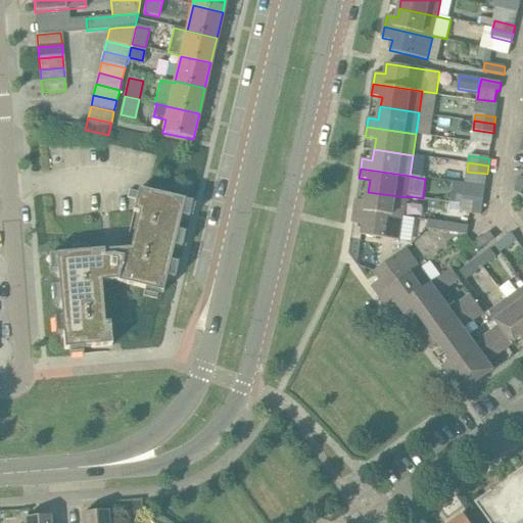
[(184,201),(138,190),(133,212),(143,215),(132,264),(123,262),(124,258),(122,258),(122,259),(114,251),(103,252),(103,251),(56,255),(64,350),(111,346),(109,324),(99,325),(95,277),(111,276),(117,277),(116,283),(162,293),(184,201)]
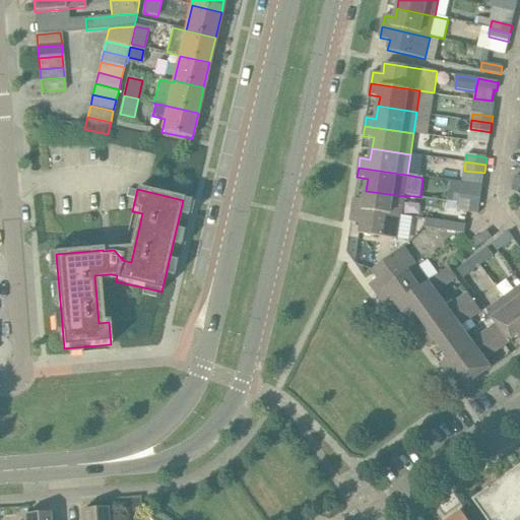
[(401,217),(404,196),(366,191),(365,200),(353,199),(352,210),(401,217)]
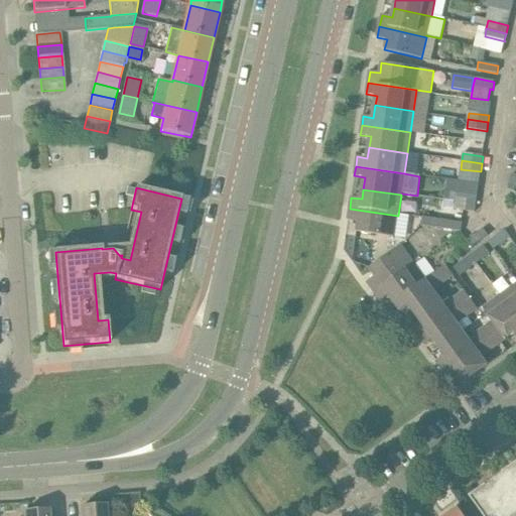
[(456,203),(476,206),(477,197),(457,194),(456,203)]
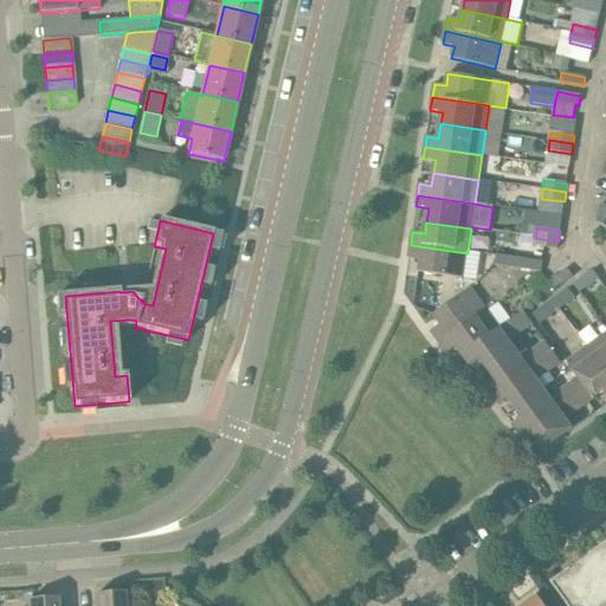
[(558,250),(559,242),(535,238),(534,246),(558,250)]
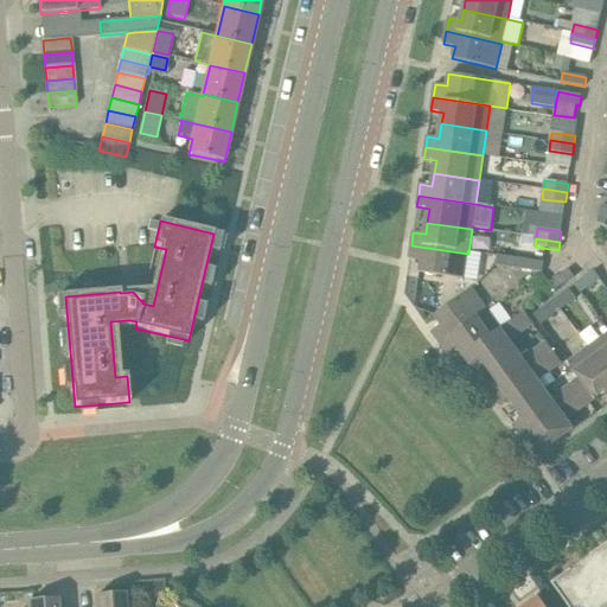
[(468,254),(411,246),(409,259),(421,261),(420,273),(465,279),(468,254)]
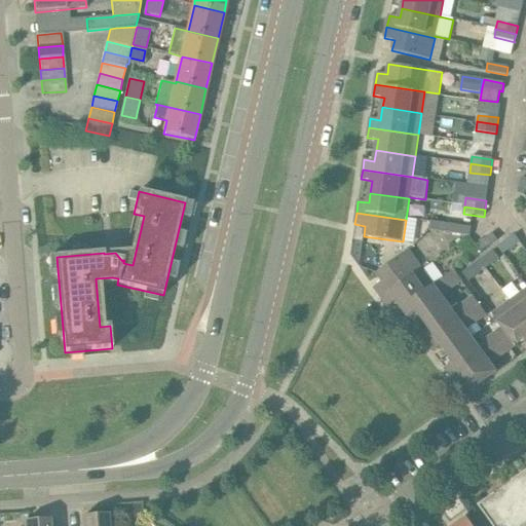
[(450,232),(451,226),(430,224),(429,230),(430,230),(431,230),(450,232)]
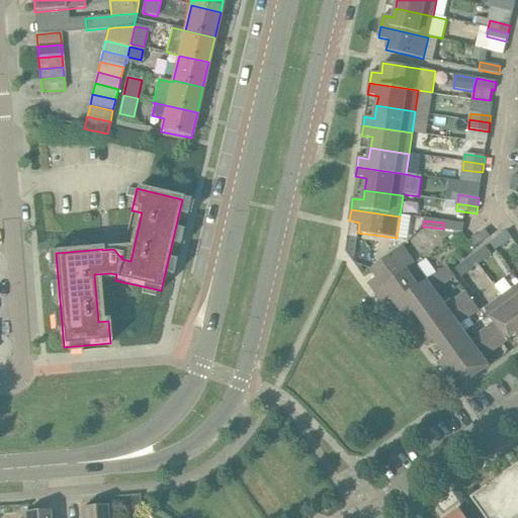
[(444,221),(444,223),(443,229),(460,232),(463,230),(464,224),(444,221)]
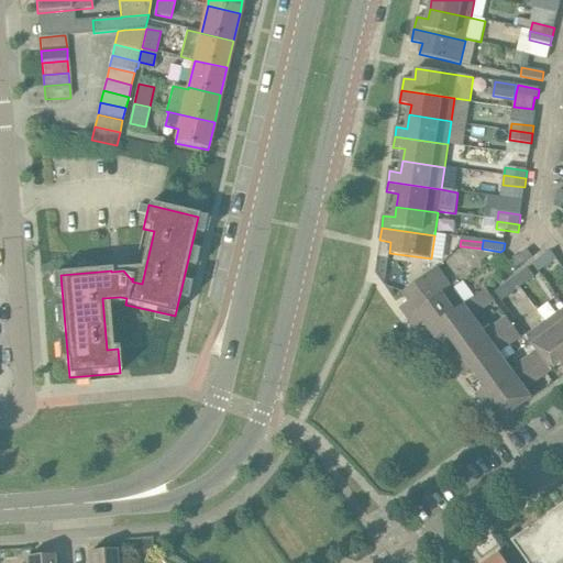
[(532,257),(527,250),(509,263),(515,269),(532,257)]
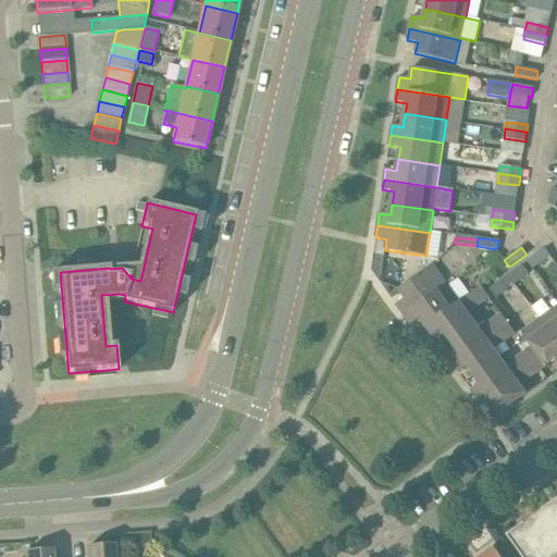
[(551,256),(545,249),(532,259),(528,261),(532,269),(551,256)]
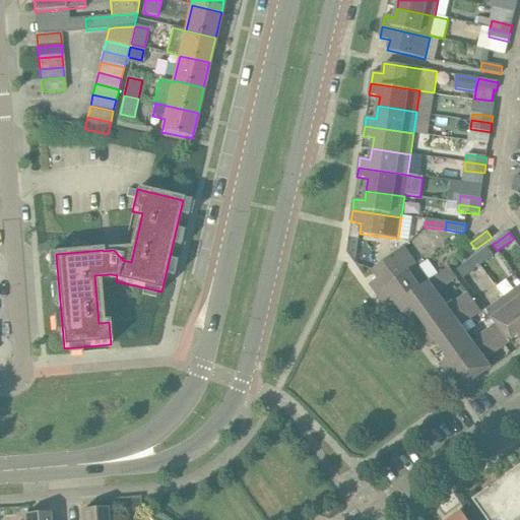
[(377,295),(417,265),(404,247),(373,270),(378,278),(370,284),(377,295)]
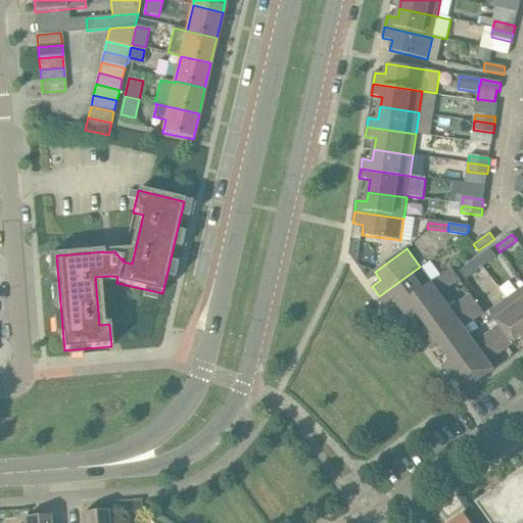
[(497,259),(490,249),(477,258),(484,269),(497,259)]
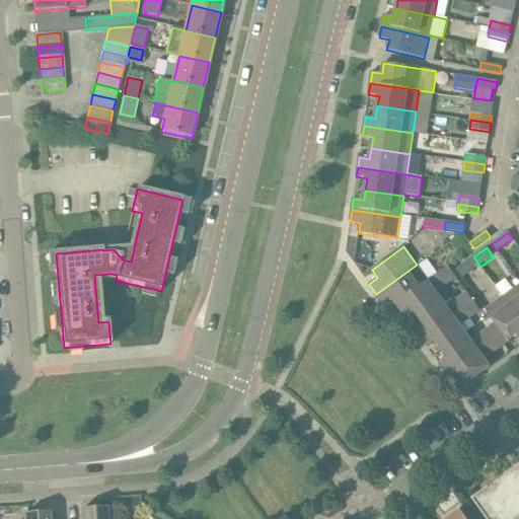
[(475,268),(470,258),(456,269),(461,277),(475,268)]
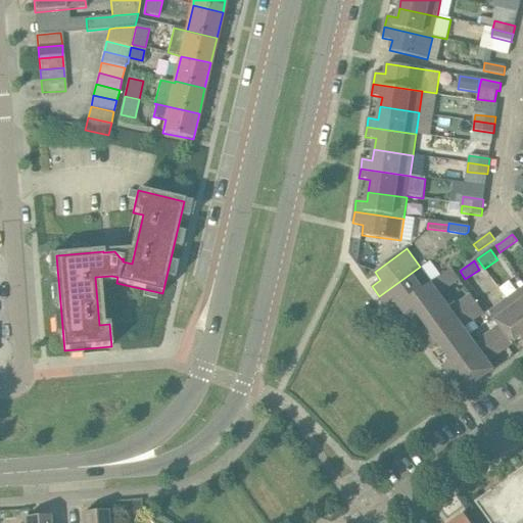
[(400,308),(433,285),(420,267),(379,296),(386,305),(394,299),(400,308)]
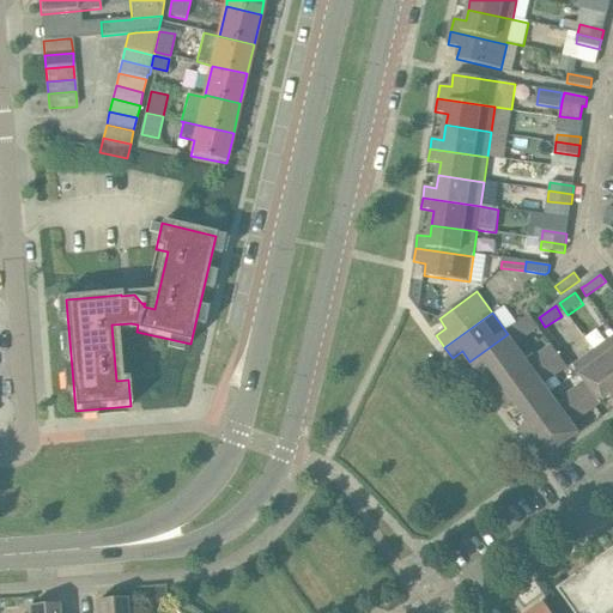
[(532,316),(508,334),(469,362),(475,371),(485,363),(495,375),(522,354),(515,346),(540,328),(532,316)]
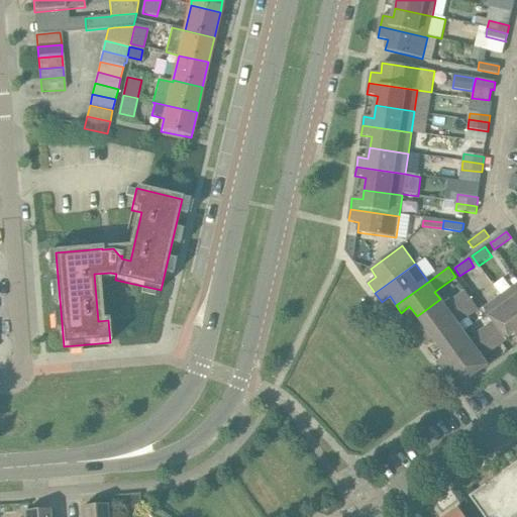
[(516,284),(501,296),(516,318),(516,284)]
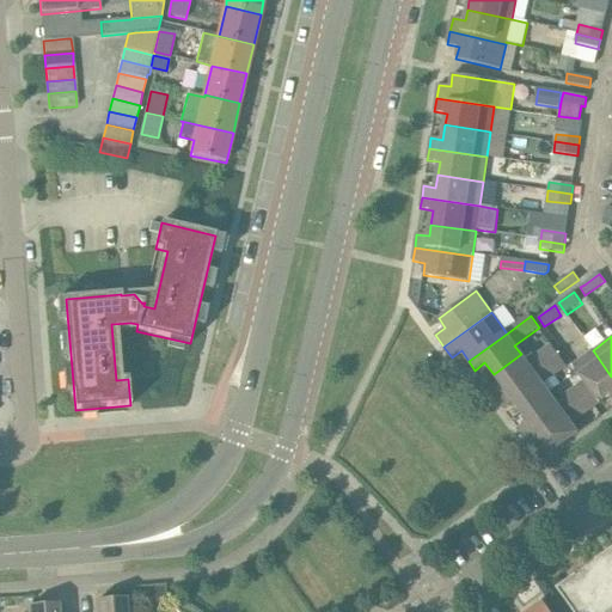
[(500,384),(490,391),(497,401),(560,356),(552,346),(527,363),(521,354),(494,374),(500,384)]
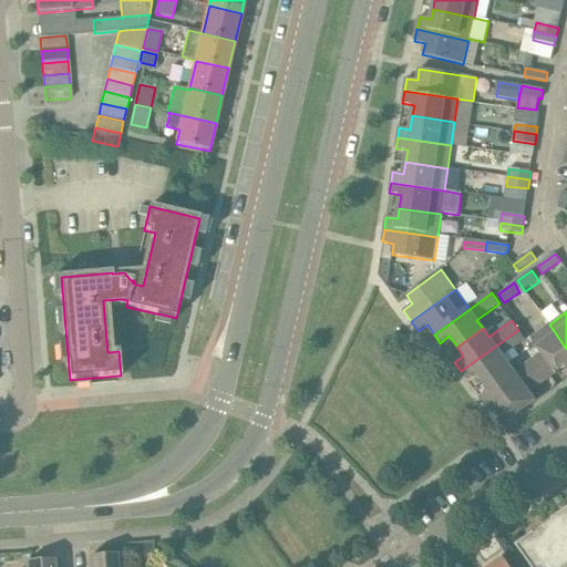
[(531,339),(548,363),(555,373),(566,366),(566,367),(566,349),(549,325),(531,339)]
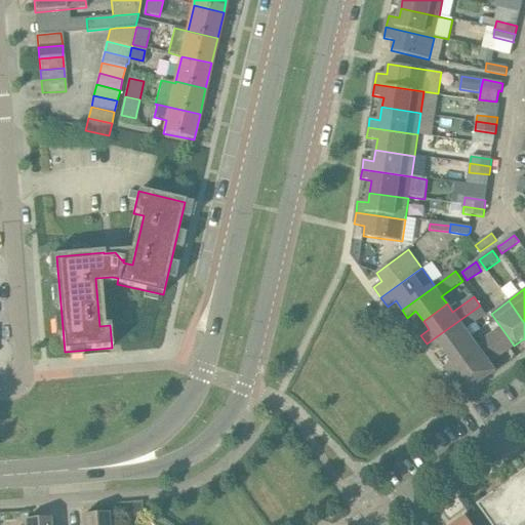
[(480,306),(427,344),(433,351),(441,345),(448,355),(472,338),(466,330),(487,315),(480,306)]
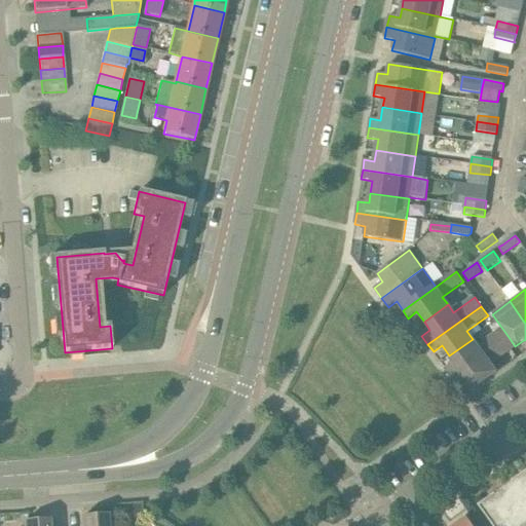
[(449,355),(455,364),(446,370),(452,378),(504,340),(498,332),(479,347),(473,339),(449,355)]
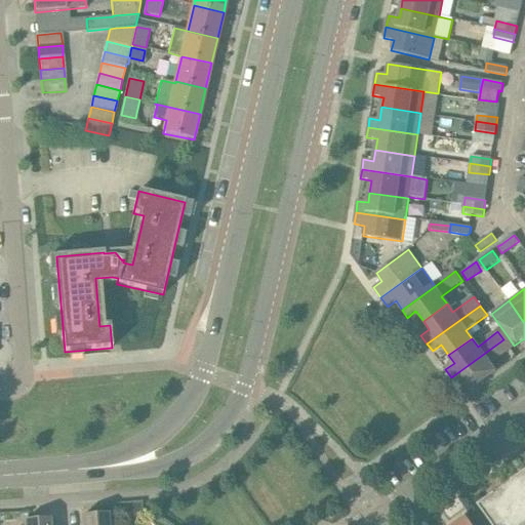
[(510,349),(503,339),(451,377),(457,385),(466,378),(473,389),(495,372),(489,363),(510,349)]
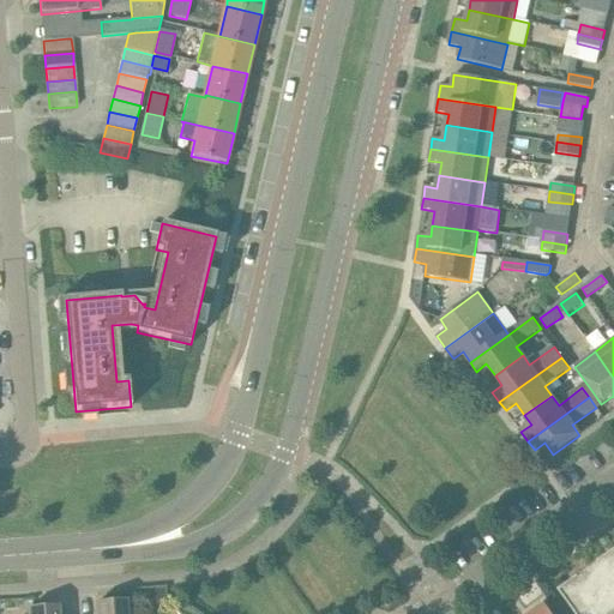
[(613,613),(613,554),(560,593),(575,613),(613,613)]
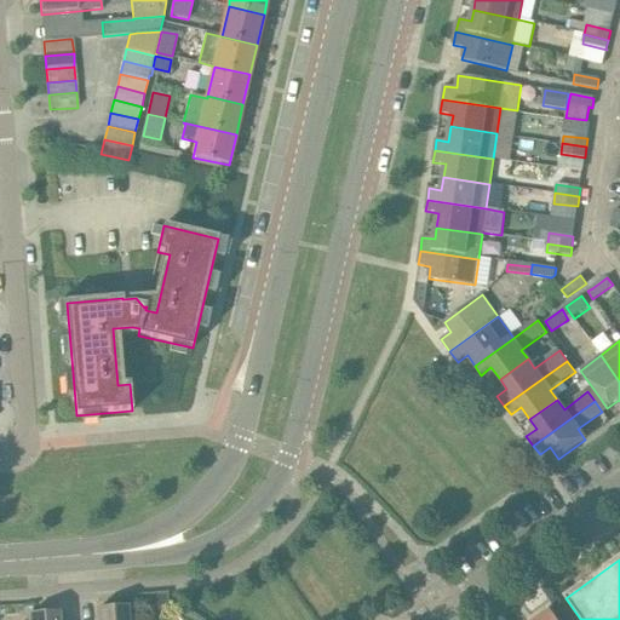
[(127,619),(127,607),(97,609),(97,619),(127,619)]
